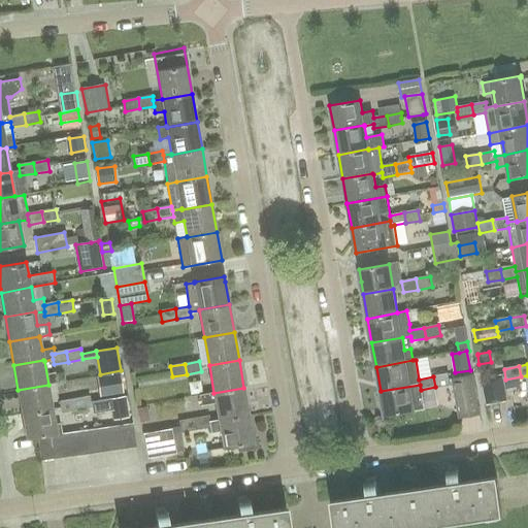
[(448,374),(433,376),(435,387),(450,385),(448,374)]
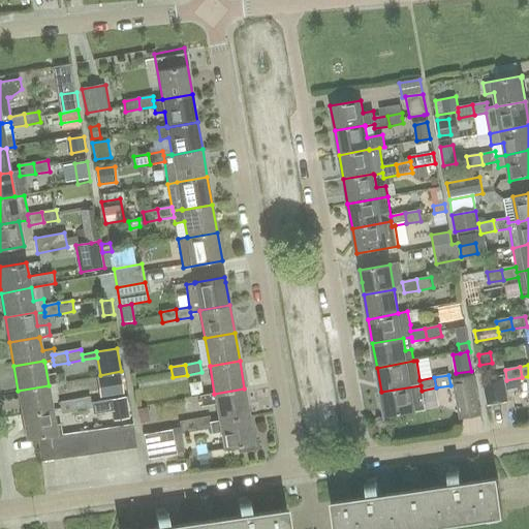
[(478,401),(474,376),(453,379),(458,404),(478,401)]
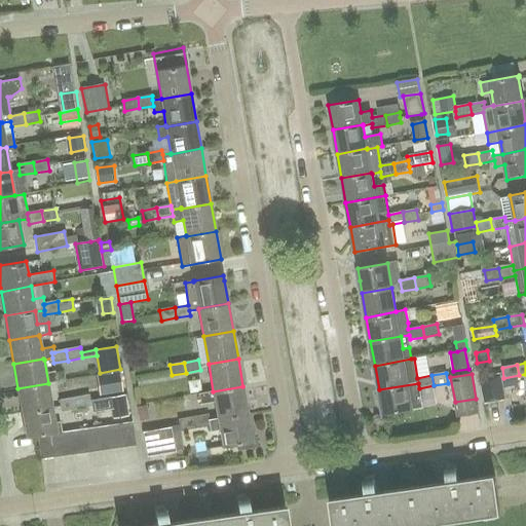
[(501,377),(481,381),(485,406),(506,402),(501,377)]
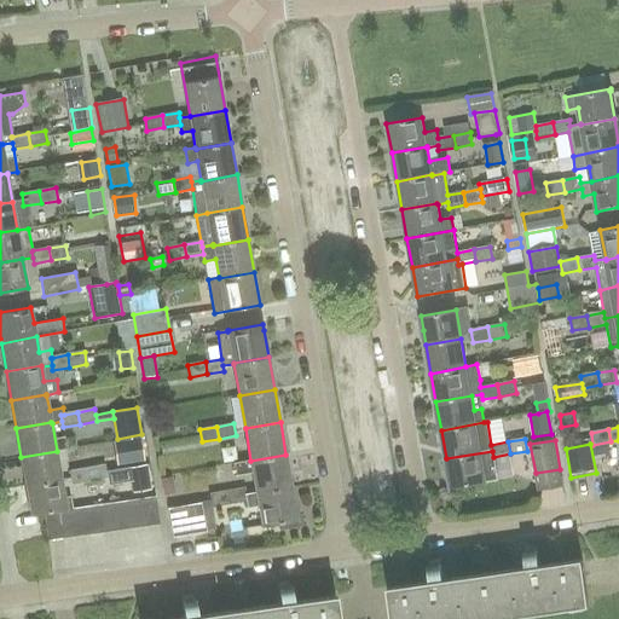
[(62,480),(57,451),(21,457),(27,486),(62,480)]
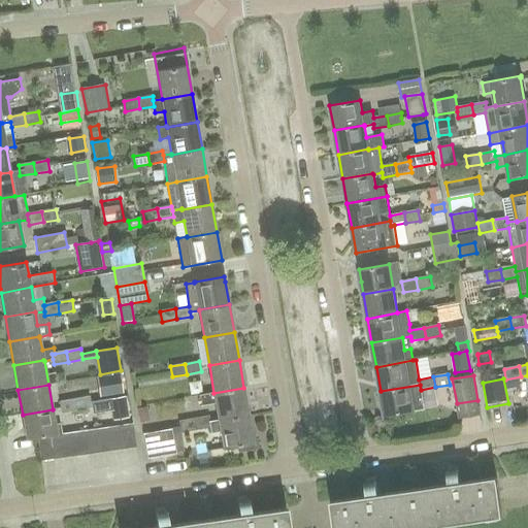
[(424,409),(421,390),(420,385),(381,391),(385,417),(415,410),(424,409)]
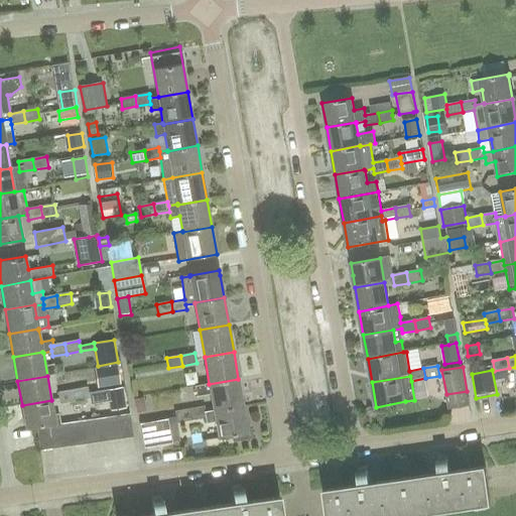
[(243,405),(238,379),(209,384),(196,386),(198,397),(211,395),(214,410),(243,405)]
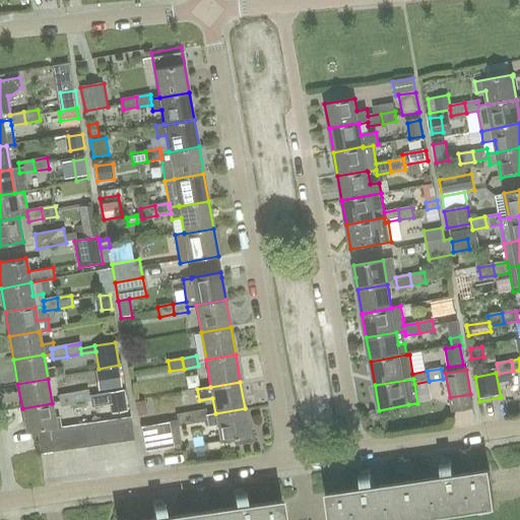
[(109,393),(112,413),(128,410),(124,390),(109,393)]
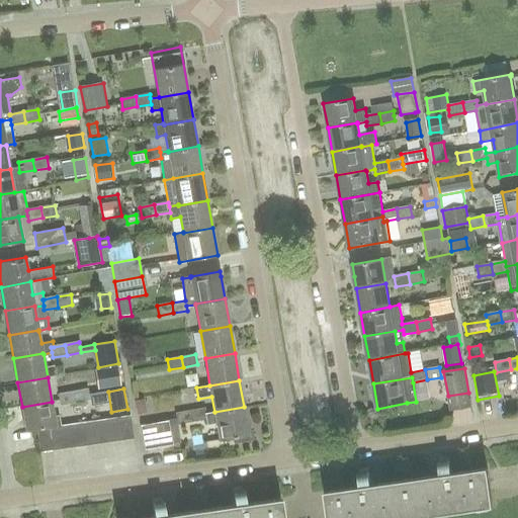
[(87,390),(73,393),(75,403),(89,400),(87,390)]
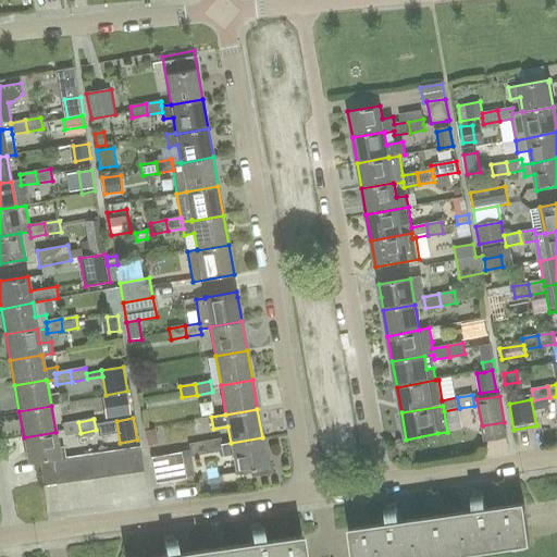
[(81,433),(78,422),(63,424),(65,435),(81,433)]
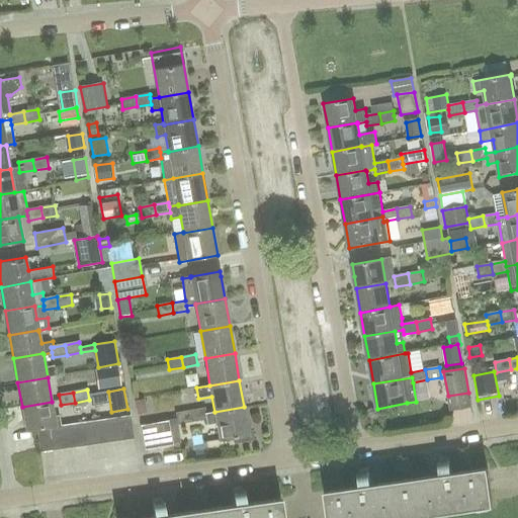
[(145,399),(136,401),(137,404),(139,413),(147,411),(145,399)]
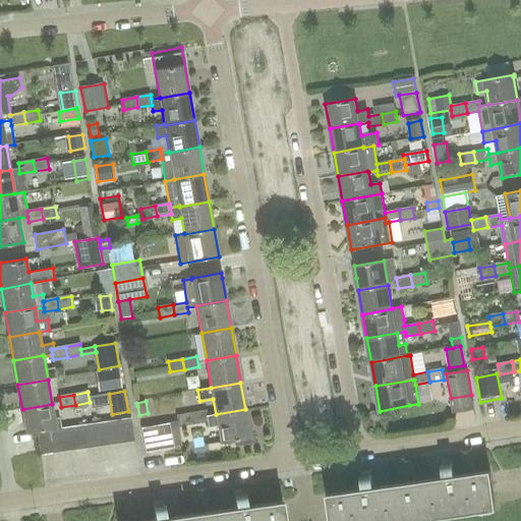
[(56,428),(52,404),(22,409),(26,433),(37,431),(49,429),(56,428)]
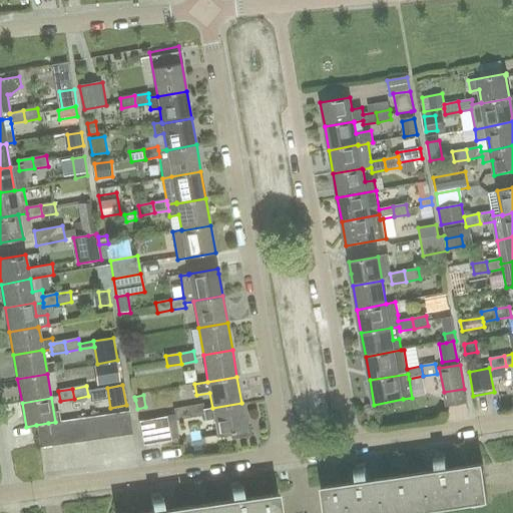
[(212,408),(203,409),(204,415),(205,421),(214,419),(217,436),(246,431),(241,403),(212,408)]
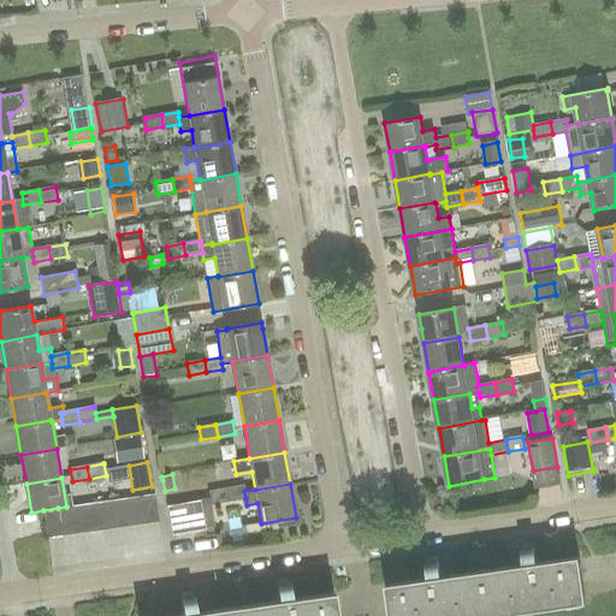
[(246,498),(244,491),(243,486),(226,489),(229,501),(246,498)]
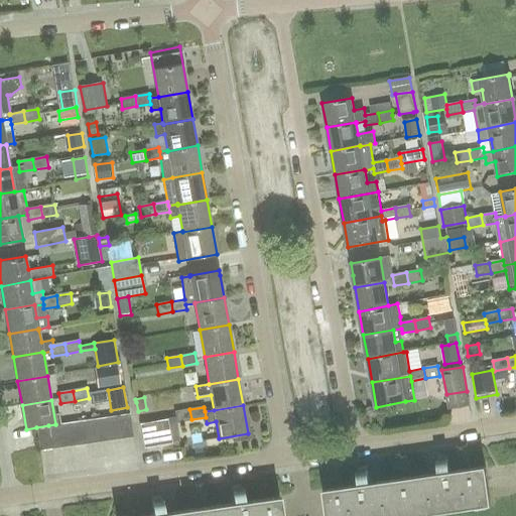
[(175,412),(177,422),(191,419),(189,409),(175,412)]
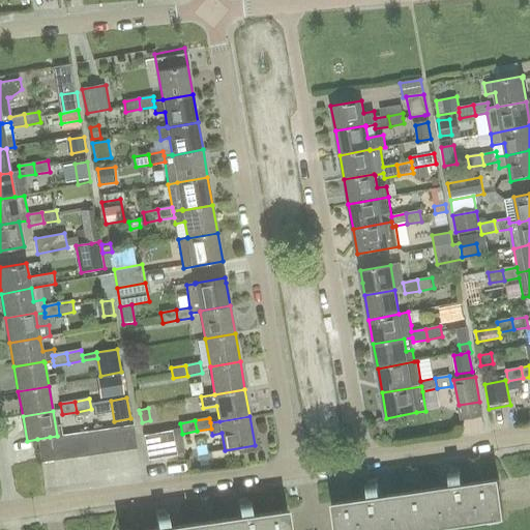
[(134,425),(121,427),(124,450),(137,448),(134,425)]
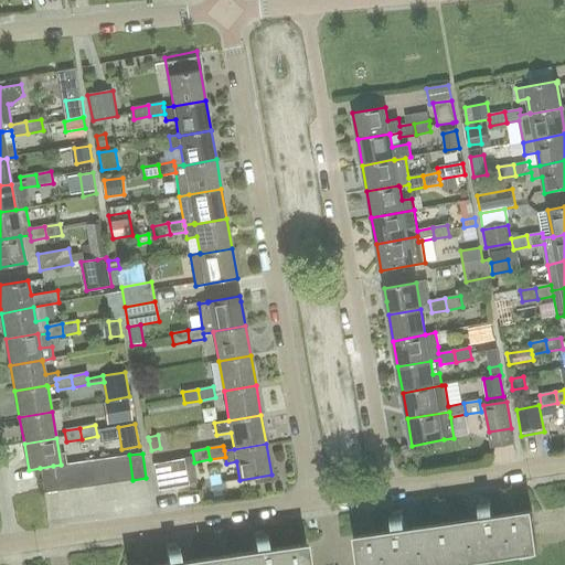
[(132,480),(129,455),(116,457),(120,482),(132,480)]
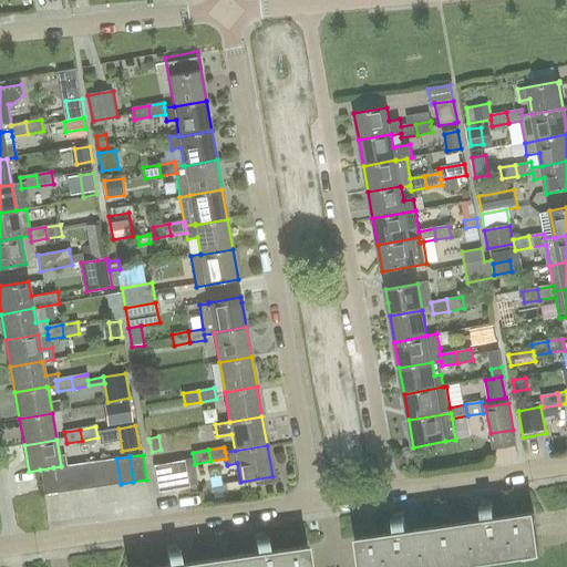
[(121,484),(116,459),(104,461),(107,485),(121,484)]
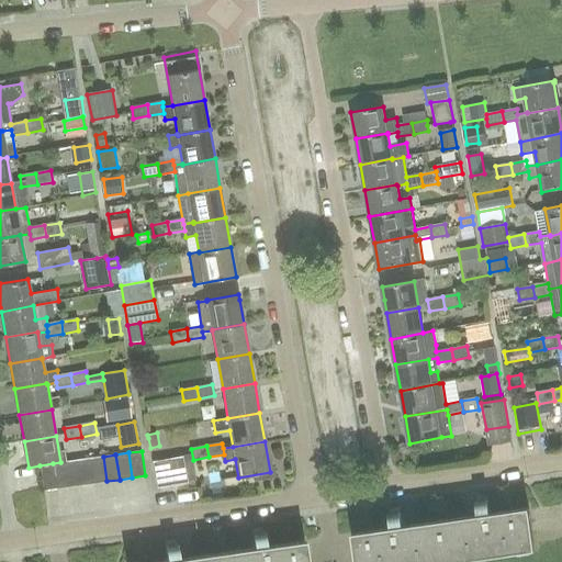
[(107,481),(103,457),(90,458),(94,483),(107,481)]
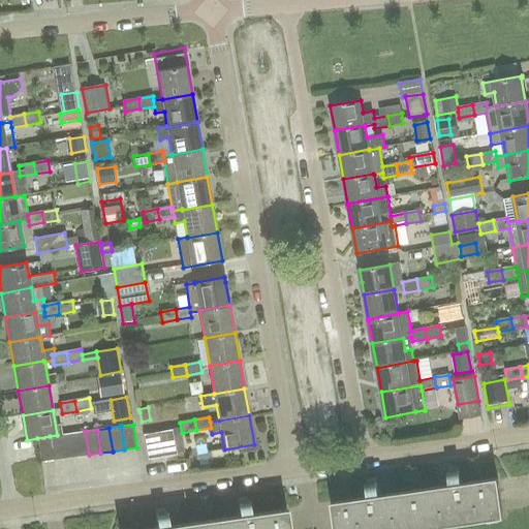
[(177,454),(172,430),(144,435),(148,459),(177,454)]
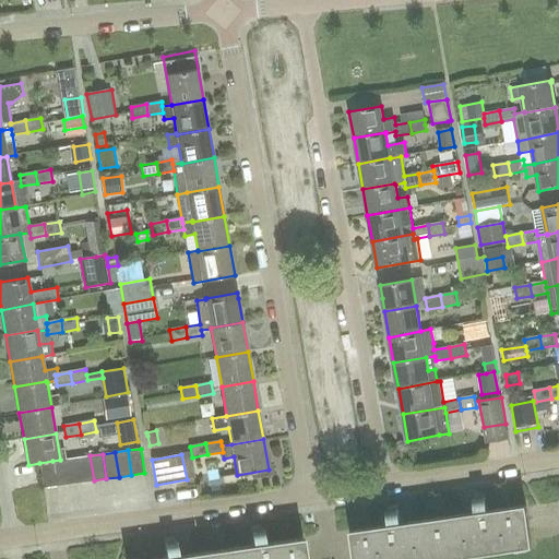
[(94,480),(90,455),(78,458),(81,483),(94,480)]
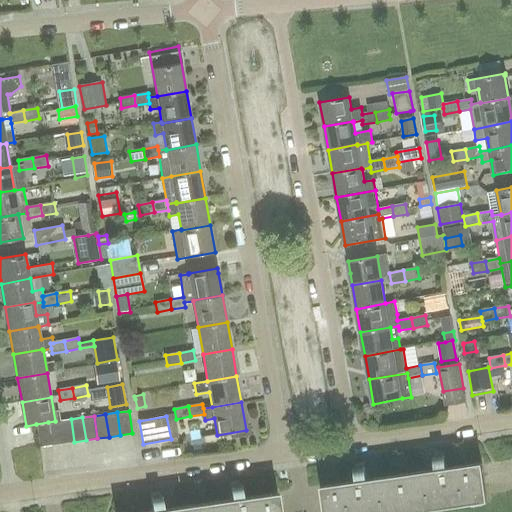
[(74,442),(71,419),(59,421),(63,443),(74,442)]
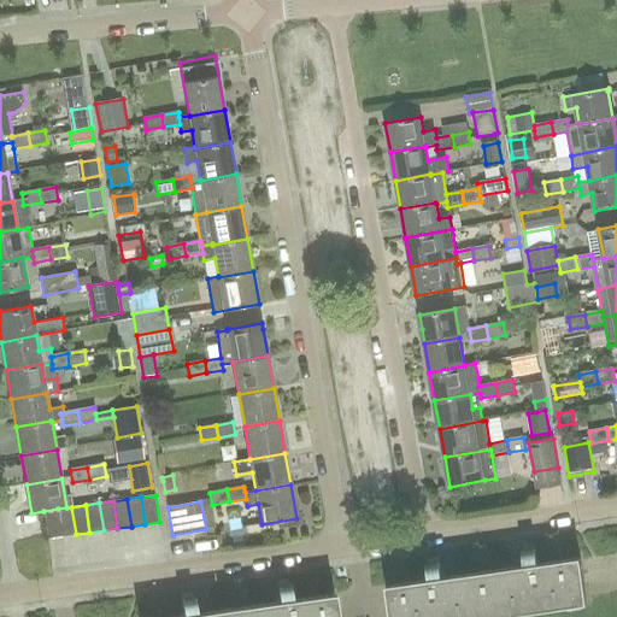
[(76,534),(71,507),(66,507),(58,509),(62,536),(76,534)]
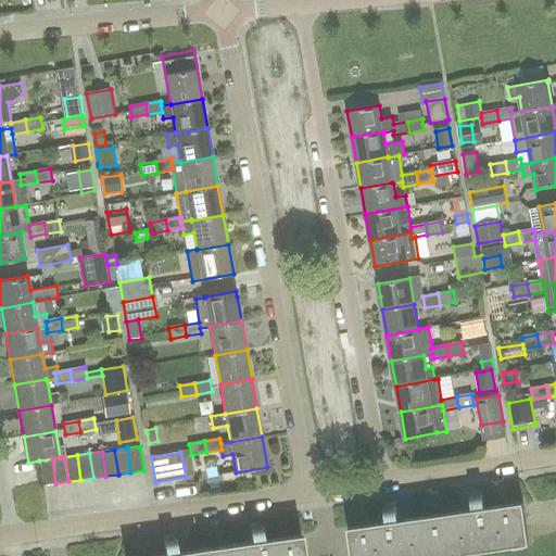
[(55,483),(52,458),(39,460),(42,485),(55,483)]
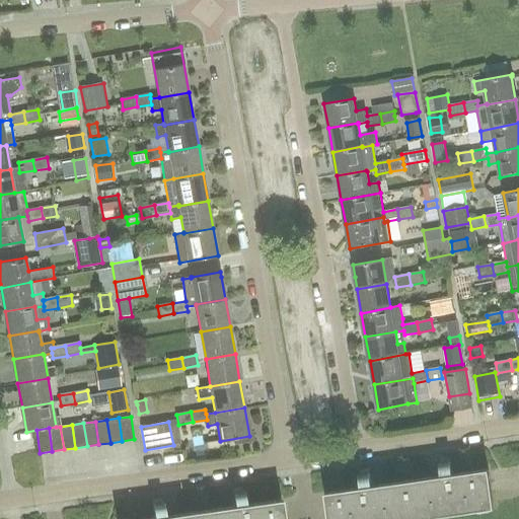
[(494,507),(488,469),(453,474),(451,461),(440,462),(442,476),(408,482),(413,518),(494,507)]
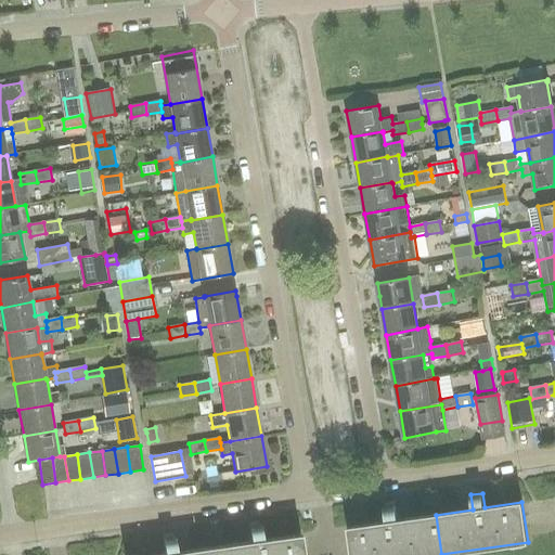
[(436,554),(441,554),(436,515),(399,520),(397,505),(384,507),(386,521),(349,527),(352,554),(436,554)]
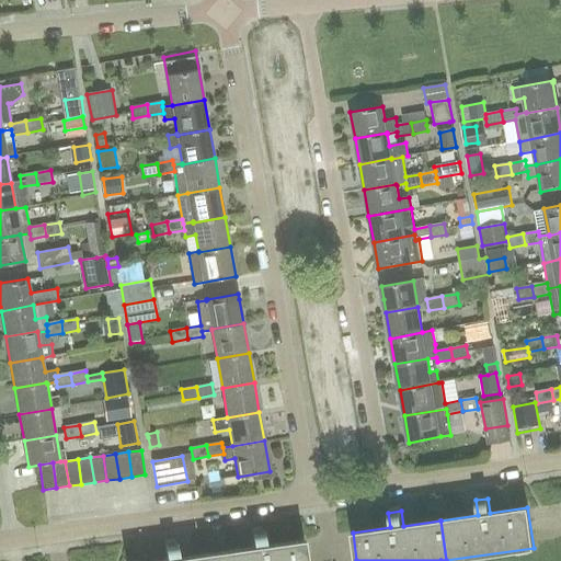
[(307,560),(304,540),(266,546),(264,531),(252,533),(254,547),(217,552),(217,560),(307,560)]
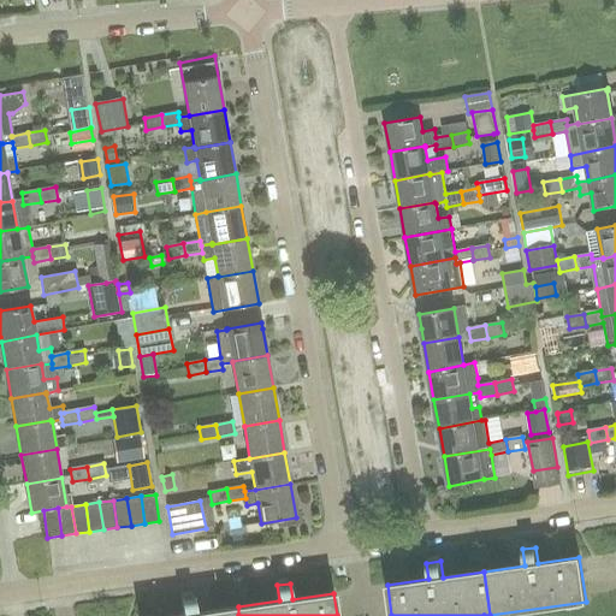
[(238,615),(238,606),(196,612),(194,597),(181,599),(183,615),(175,615),(238,615)]
